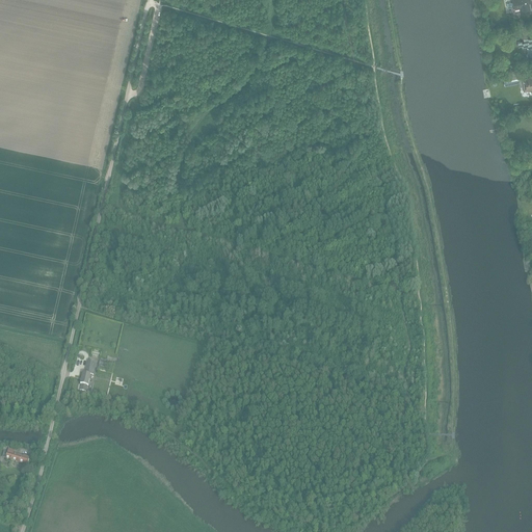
[(512,0),(512,2),(507,3),(507,7),(513,6),(514,9),(520,8),(521,14),(530,11),(528,0),(512,0)]
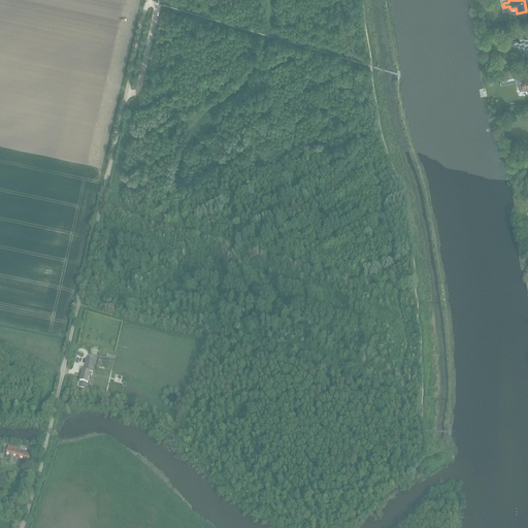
[(527,41),(527,40),(527,39),(527,36),(524,37),(524,36),(519,37),(519,40),(514,41),(515,46),(519,45),(519,47),(522,46),(523,52),(522,53),(523,57),(527,56),(527,53),(527,51),(527,46),(527,41)]
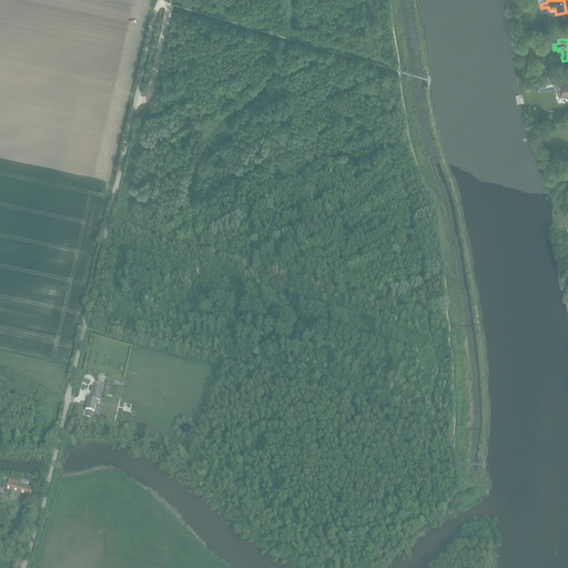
[(567,82),(559,84),(559,80),(563,80),(561,75),(537,80),(539,91),(555,88),(556,92),(558,91),(559,98),(567,95),(567,82)]
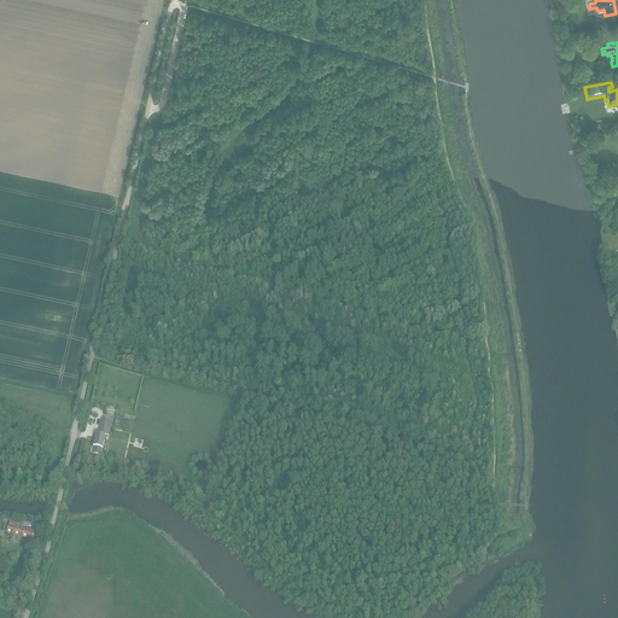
[(109,436),(111,421),(101,419),(98,439),(94,438),(93,447),(92,453),(99,455),(101,449),(103,449),(104,441),(105,435),(109,436)]
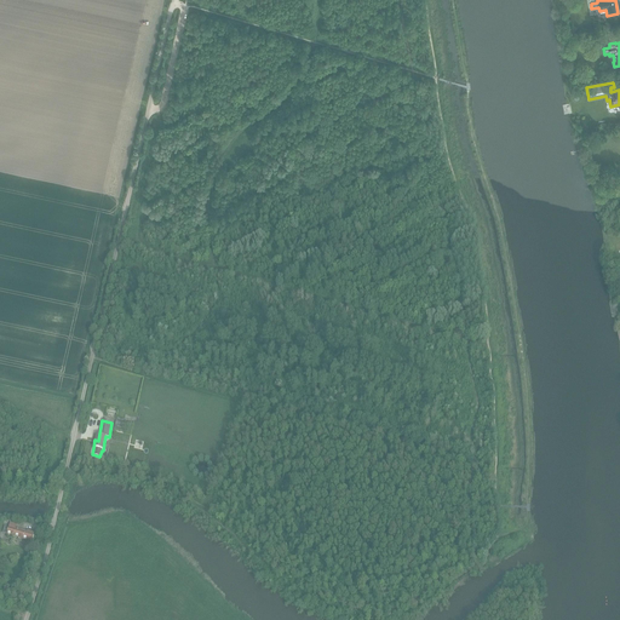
[(32,541),(34,533),(27,530),(27,533),(17,529),(18,526),(10,523),(9,527),(6,527),(4,534),(7,534),(13,537),(32,541)]
